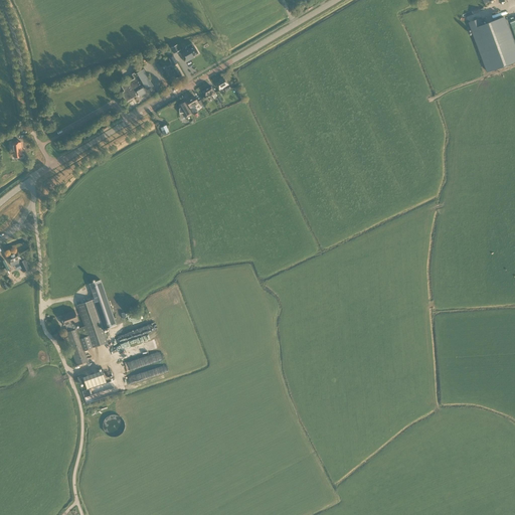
[(483,25),(480,18),(469,23),(476,41),(476,40),(488,72),(514,61),(514,47),(504,17),(483,25)]
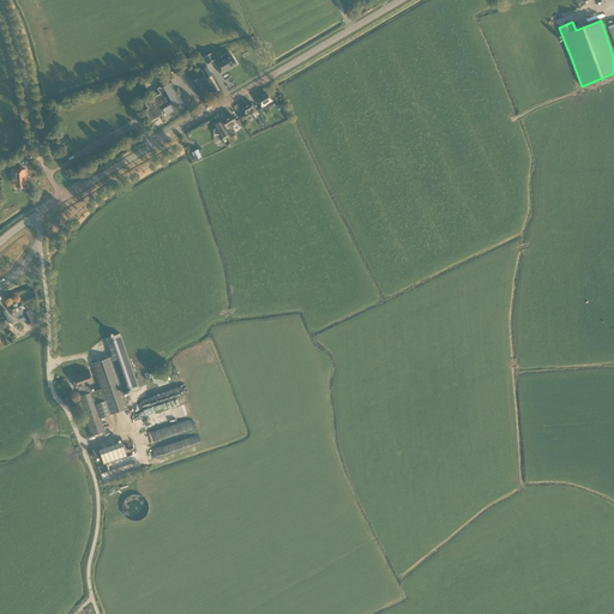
[(215,60),(211,53),(204,58),(208,64),(215,60)]
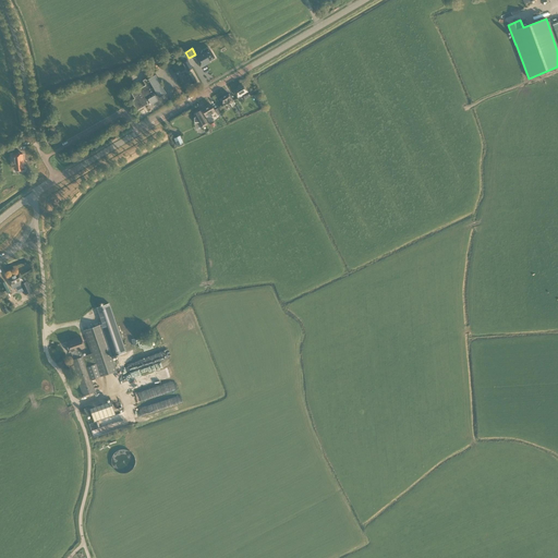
[(195,57),(201,68),(210,62),(209,61),(215,58),(210,50),(209,50),(208,48),(203,51),(203,52),(195,57)]
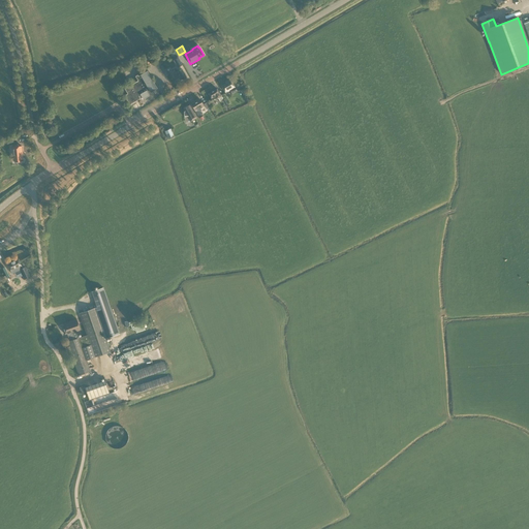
[(174,60),(176,63),(178,63),(180,66),(182,65),(180,61),(178,58),(174,60)]
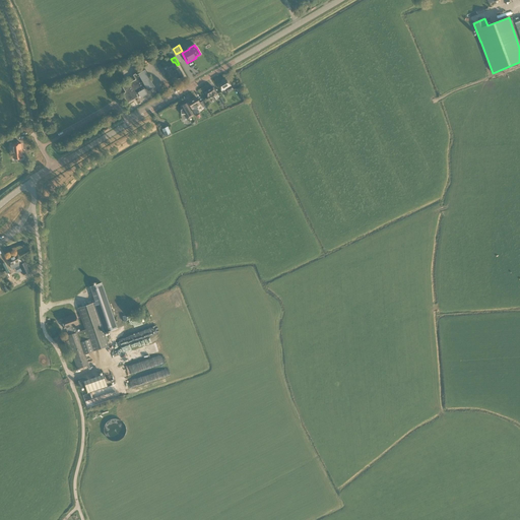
[(170,73),(174,81),(179,78),(181,78),(181,79),(183,77),(183,76),(179,68),(173,71),(171,69),(168,71),(168,72),(169,74),(170,73)]
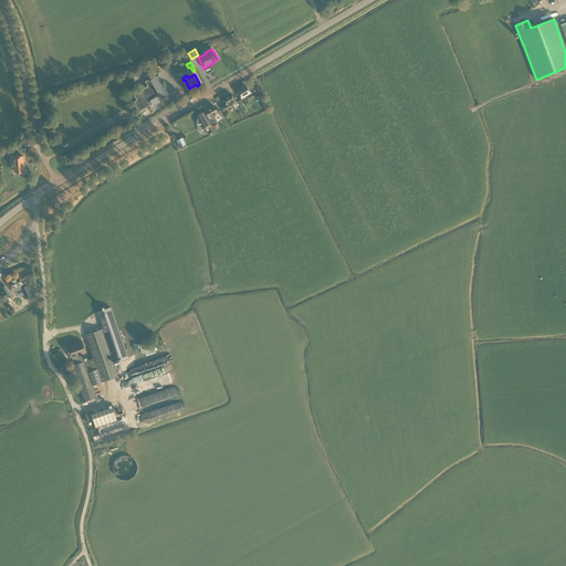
[(149,101),(150,102),(153,106),(160,102),(157,96),(159,95),(160,100),(168,95),(157,76),(148,82),(147,81),(145,82),(147,86),(134,95),(137,101),(133,103),(137,111),(137,109),(138,112),(149,105),(147,102),(149,101)]
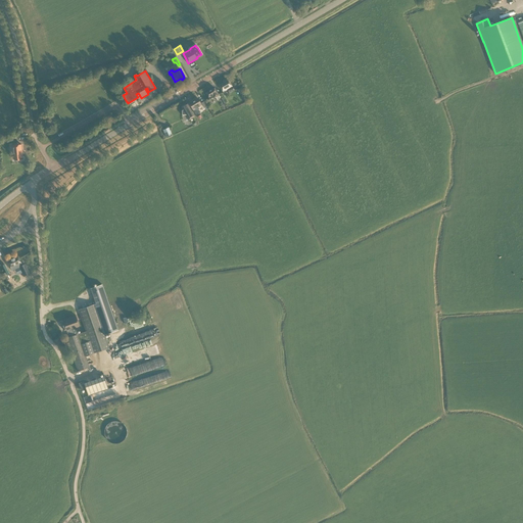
[(234,90),(229,81),(220,85),(224,92),(227,90),(229,93),(234,90)]
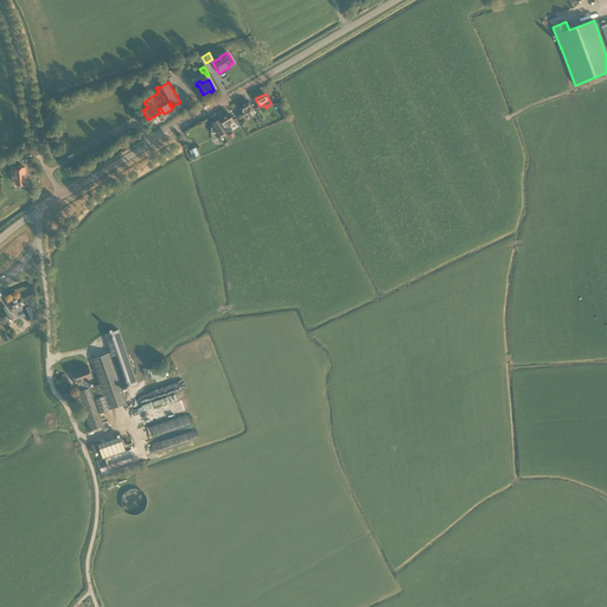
[(240,108),(244,115),(248,114),(249,115),(251,114),(253,116),(260,113),(257,108),(254,109),(250,102),(240,108)]
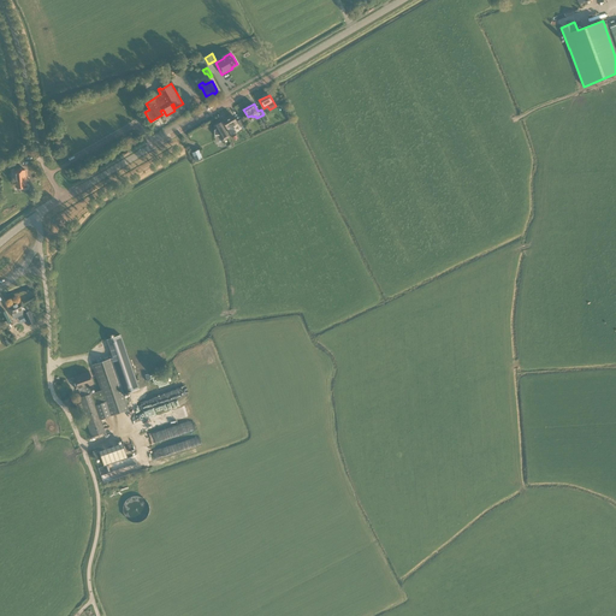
[(223,122),(231,135),(236,131),(232,126),(237,124),(232,116),(223,122)]
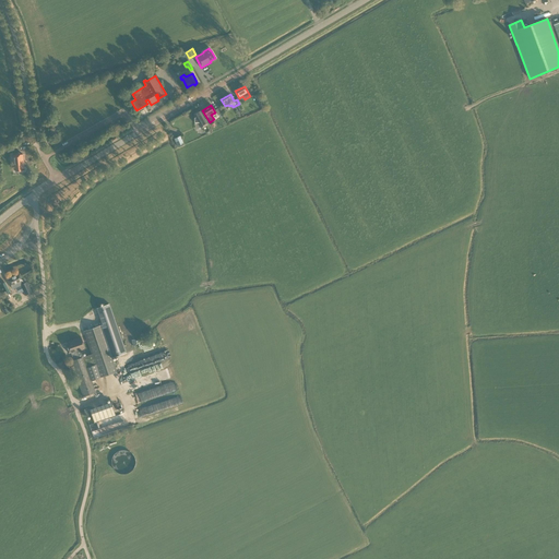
[(195,122),(200,122),(200,123),(202,128),(209,125),(201,111),(200,111),(199,111),(195,114),(195,115),(197,117),(195,118),(194,118),(195,123),(195,122)]
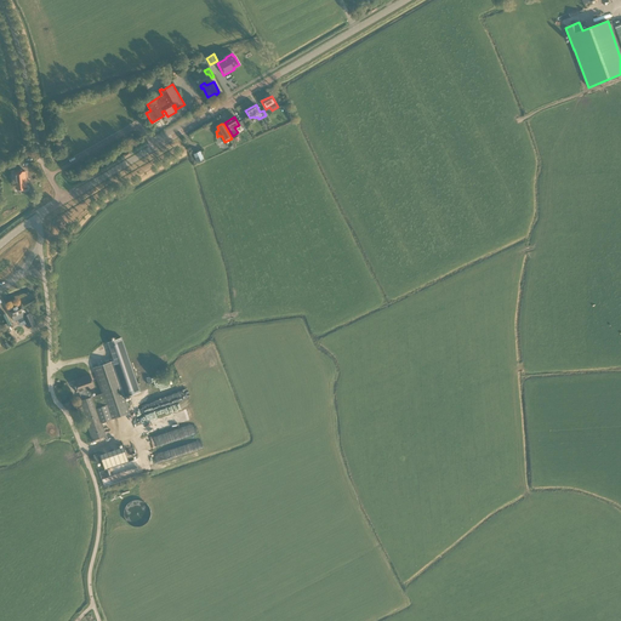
[(16,184),(17,183),(18,191),(24,191),(23,188),(28,187),(26,171),(15,174),(16,184)]
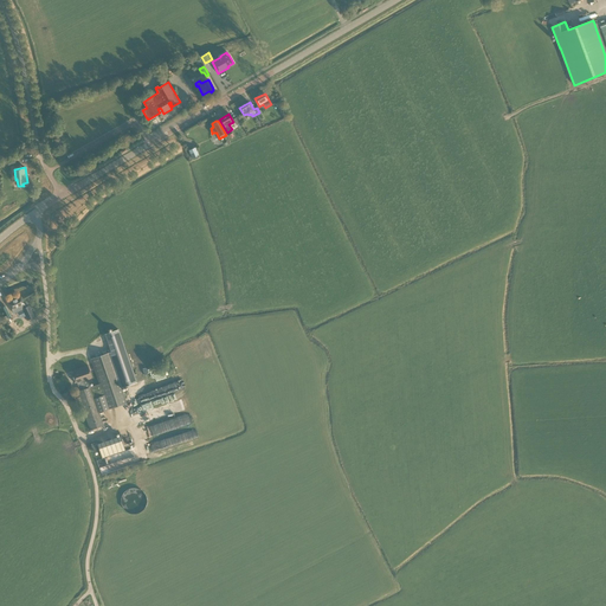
[(30,307),(27,308),(21,297),(8,304),(14,314),(23,309),(28,320),(34,316),(30,307)]
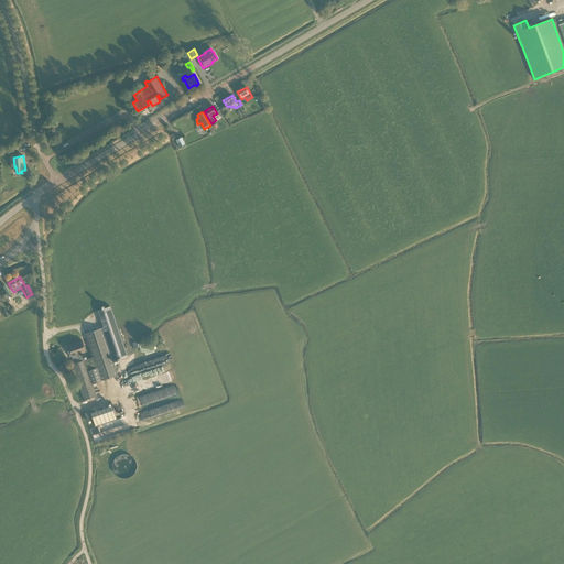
[(85,335),(93,358),(85,360),(82,353),(85,350),(82,340),(68,345),(69,347),(66,348),(69,357),(72,357),(74,365),(72,365),(85,400),(97,397),(93,384),(118,376),(114,361),(128,356),(110,306),(97,311),(104,328),(101,328),(85,335)]
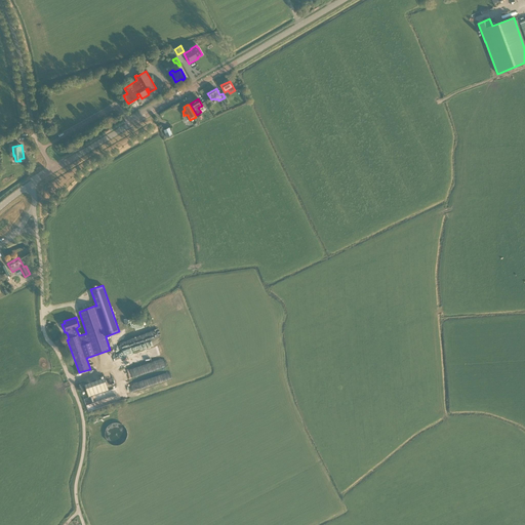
[(108,391),(105,378),(84,385),(88,397),(108,391)]
